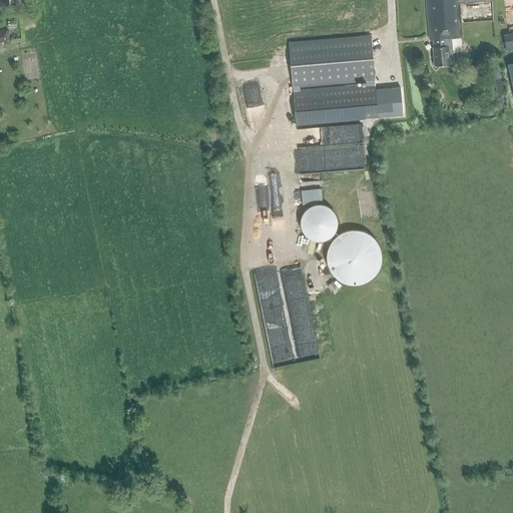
[(460,23),(493,21),(491,0),(426,0),(429,38),(433,38),(434,46),(433,47),(434,65),(453,63),(451,39),(461,38),(460,23)]
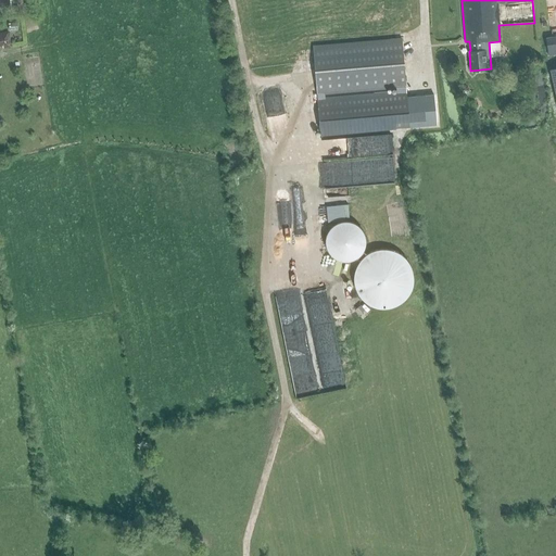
[(555,34),(545,35),(547,54),(555,52),(555,34)]
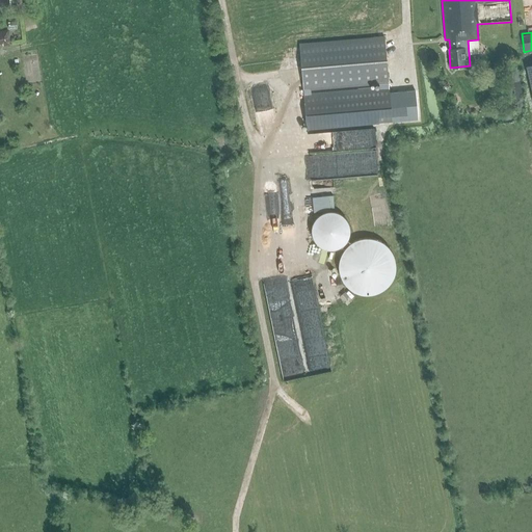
[(307,129),(382,122),(418,118),(415,90),(389,92),(384,37),(299,46),(303,89),(307,129)]
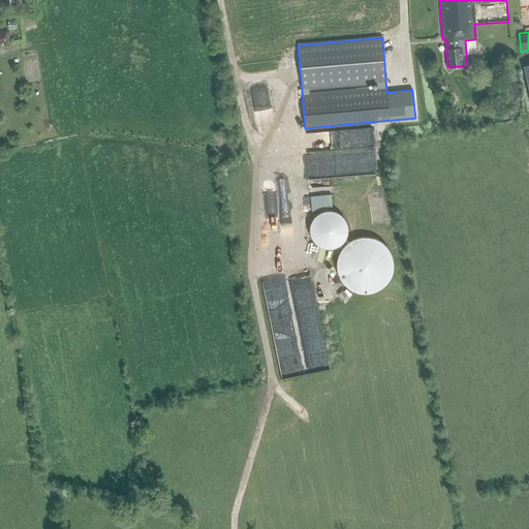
[(40,65),(37,65),(37,68),(28,69),(28,81),(40,81),(40,65)]
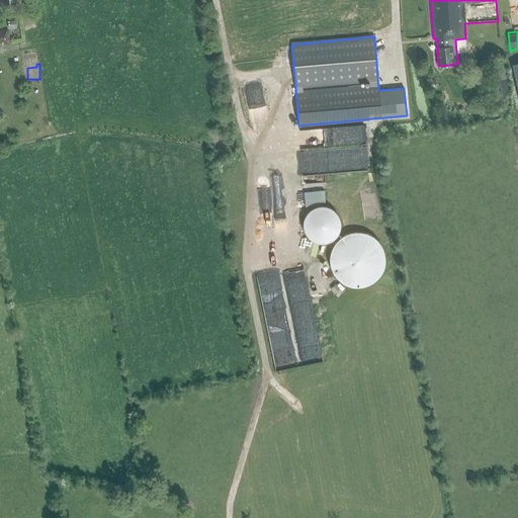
[(325,199),(325,189),(314,190),(315,200),(325,199)]
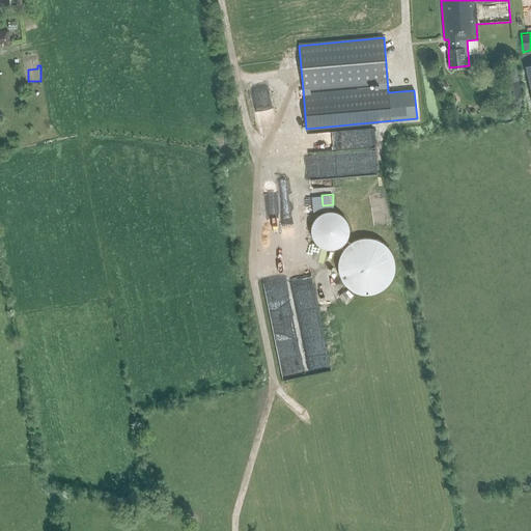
[(311,225),(311,230),(311,235),(314,241),(317,245),(322,248),(327,249),(333,249),(338,248),(342,245),(345,241),(348,235),(348,230),(348,225),(345,220),(342,216),(338,213),(333,212),(327,212),(322,213),(317,216),(314,220),(311,225)]
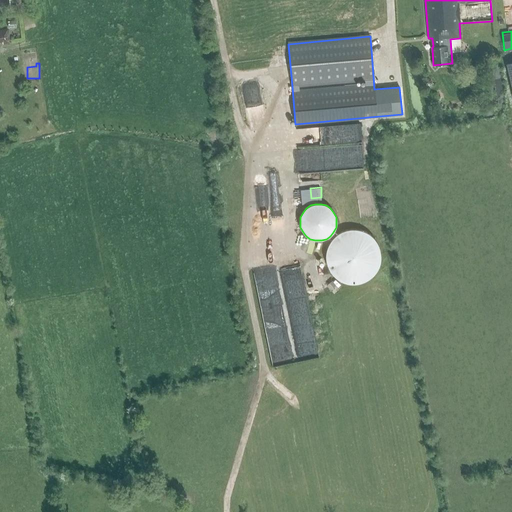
[(326,250),(325,256),(326,263),(329,269),(332,275),(337,279),(343,282),(350,284),(356,284),(363,282),(368,279),(373,275),(377,269),(380,263),(380,256),(380,250),(377,244),(373,238),(368,234),(363,231),(356,229),(350,229),(343,231),(337,234),(332,238),(329,244),(326,250)]
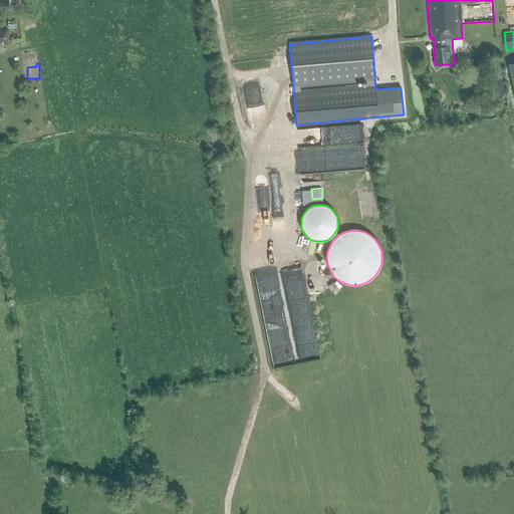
[(293,350),(279,351),(280,359),(293,358),(293,350)]
